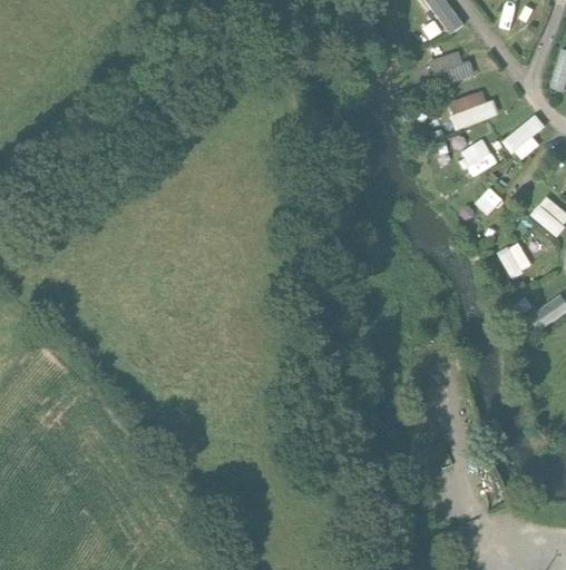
[(447,0),(421,0),(449,35),(465,22),(447,0)]
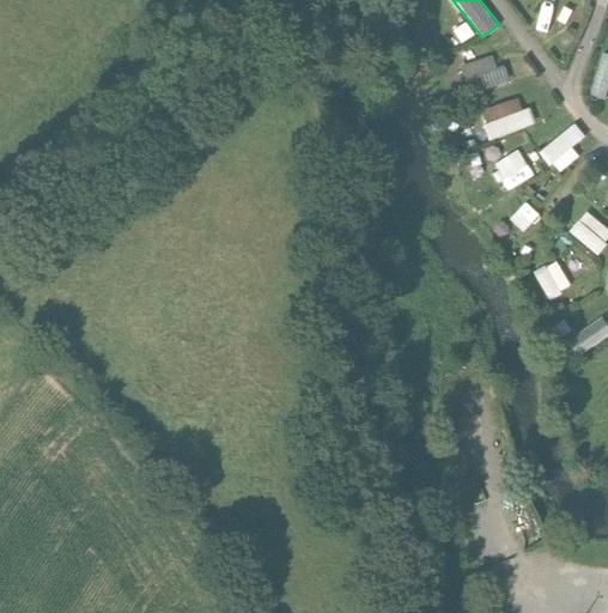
[(579,22),(585,0),(543,0),(541,11),(579,22)]
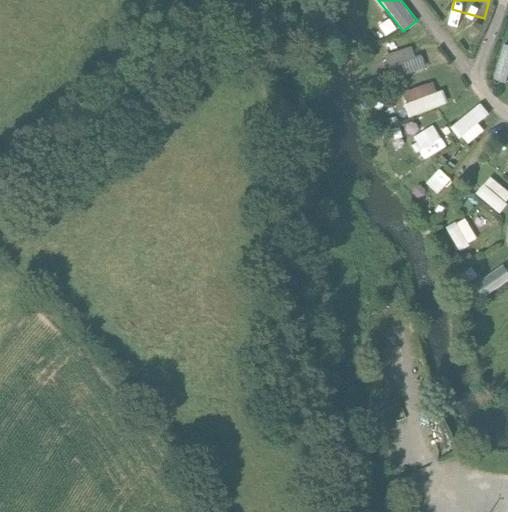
[(506,83),(507,76),(507,42),(503,41),(492,80),(506,83)]
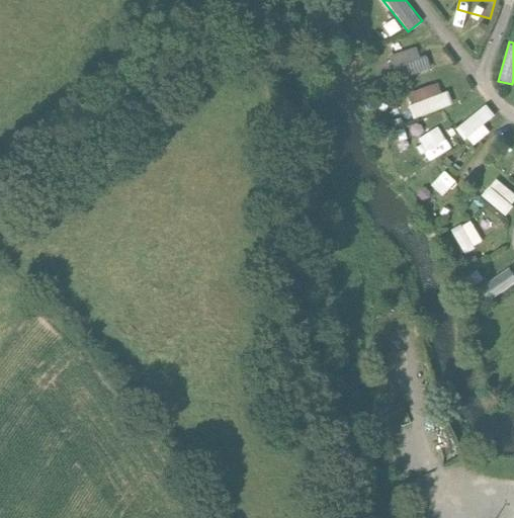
[(397,80),(426,71),(419,46),(389,55),(397,80)]
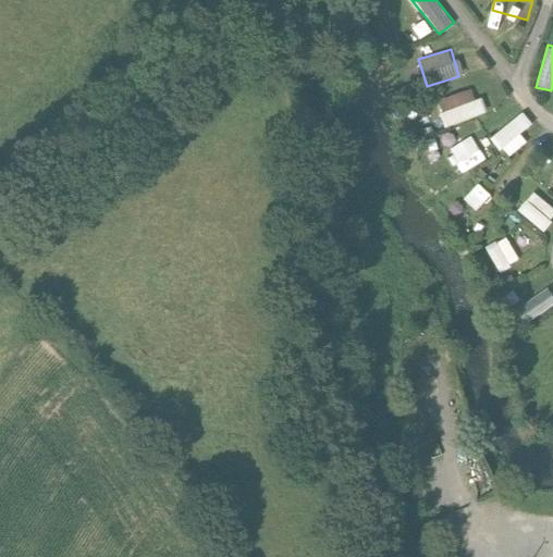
[(488,114),(482,97),(474,100),(469,90),(437,102),(446,128),(488,114)]
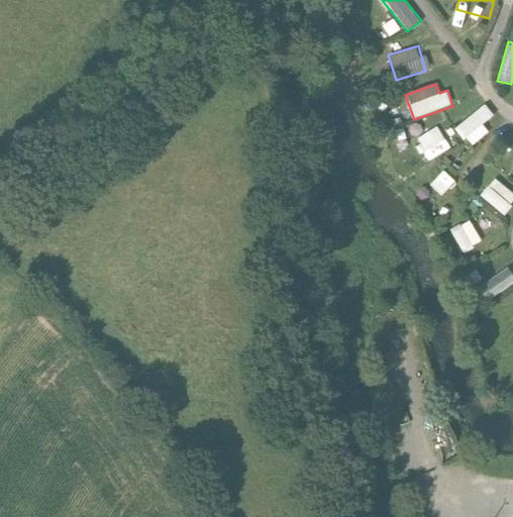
[(484,124),(495,115),(484,103),(455,127),(472,146),(490,130),(484,124)]
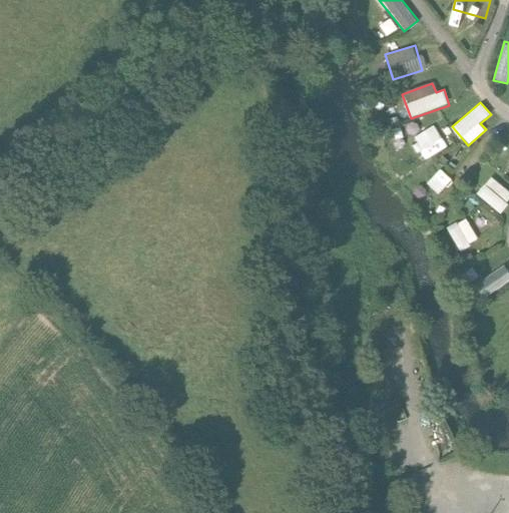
[(419,147),(409,153),(416,165),(446,147),(434,126),(414,138),(419,147)]
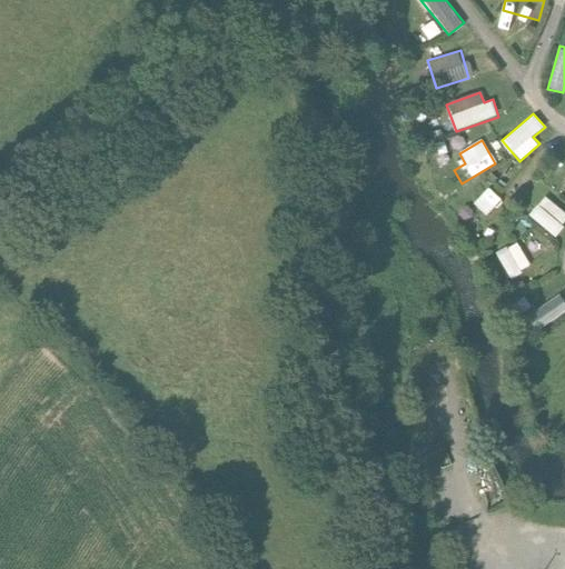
[(484,218),(501,203),(487,189),(471,202),(484,218)]
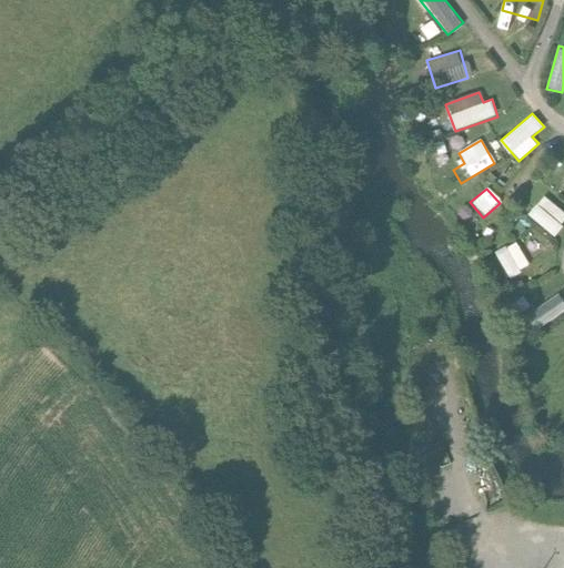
[(563,223),(563,219),(541,199),(527,213),(553,235),(563,223)]
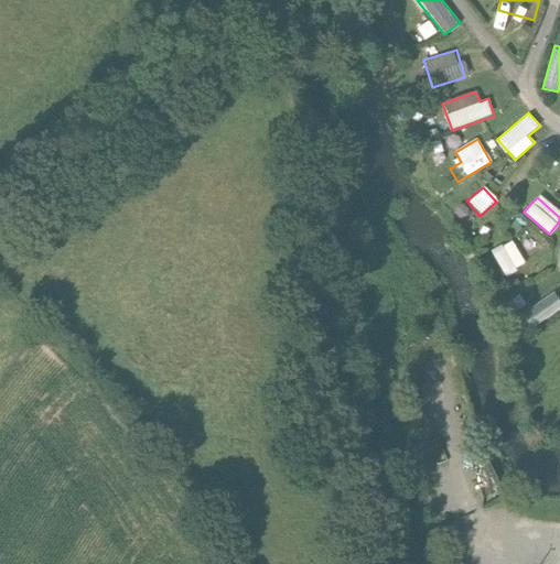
[(492,249),(504,277),(526,267),(513,239),(492,249)]
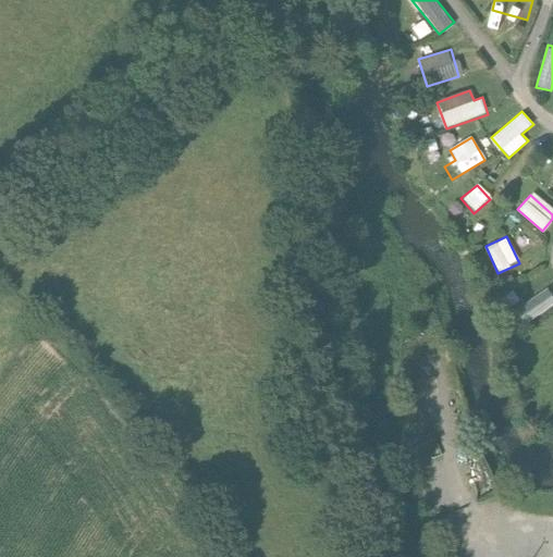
[(515,308),(525,323),(552,304),(552,294),(548,286),(515,308)]
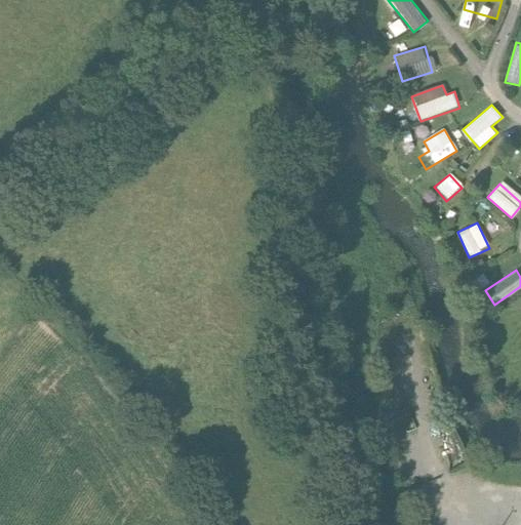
All buildings are outlined.
